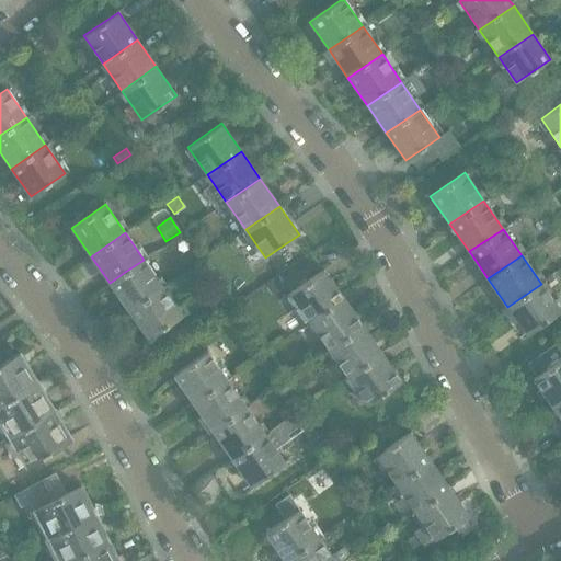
[(162,287),(144,260),(125,272),(110,283),(128,310),(162,287)]
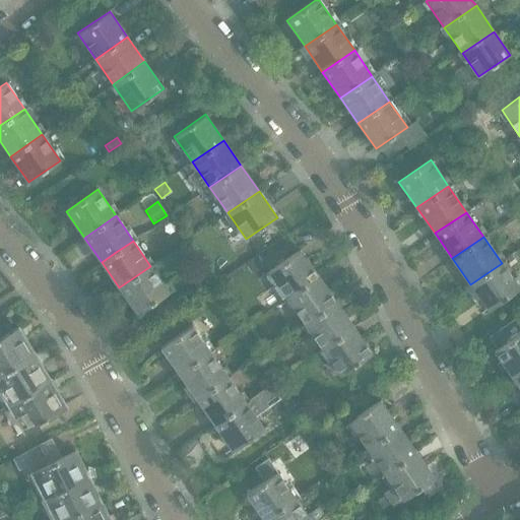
[(318,275),(301,250),(268,272),(286,298),(318,275)]
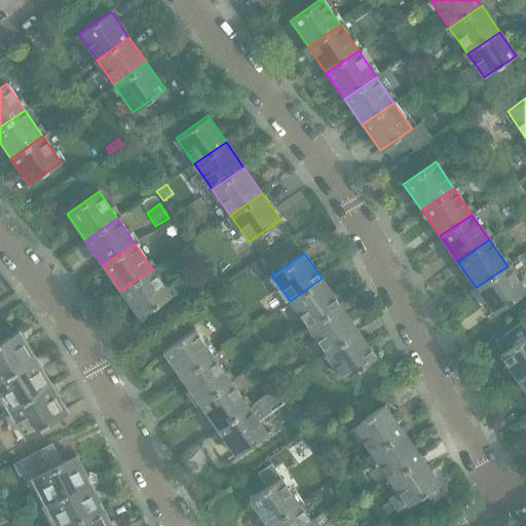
[(265,268),(259,259),(248,267),(254,276),(265,268)]
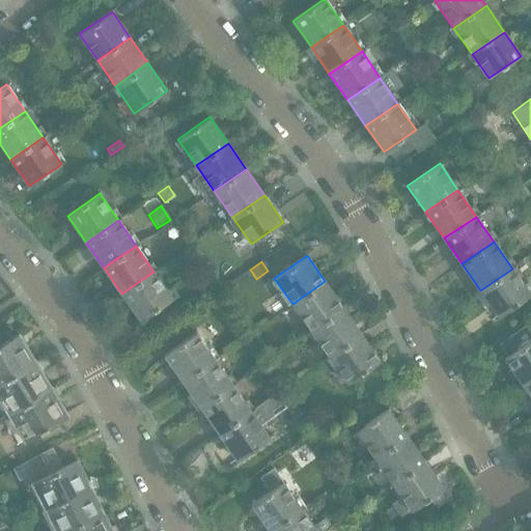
[(530,295),(512,269),(480,290),(499,316),(530,295)]
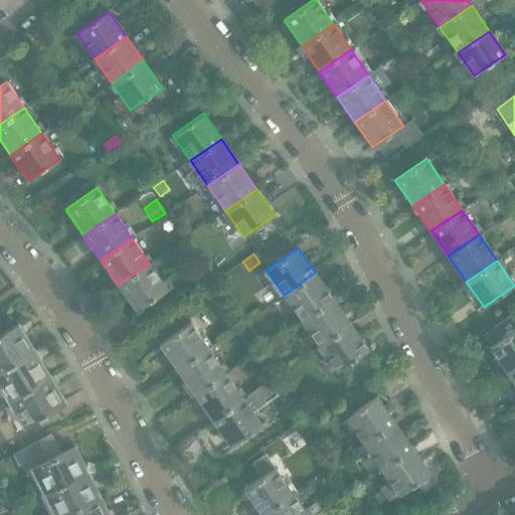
[(167,290),(149,264),(118,285),(136,311),(167,290)]
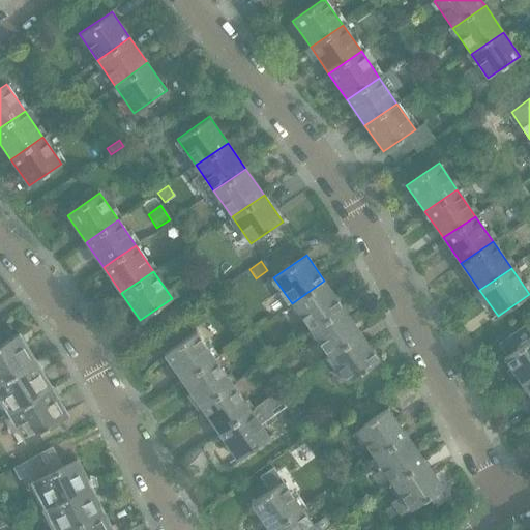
[(343,307),(324,281),(292,303),(311,329),(343,307)]
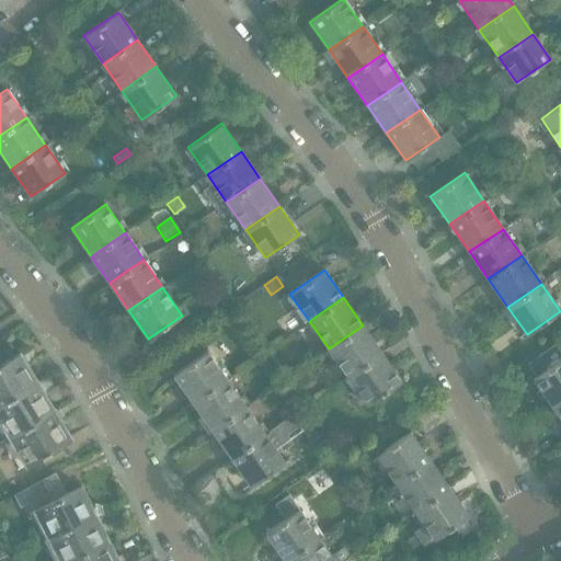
[(381,353),(363,325),(329,348),(347,377),(381,353)]
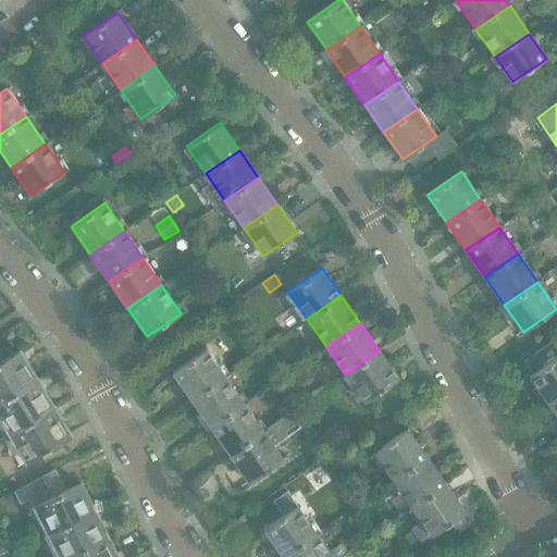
[(225,376),(206,348),(172,372),(192,400),(225,376)]
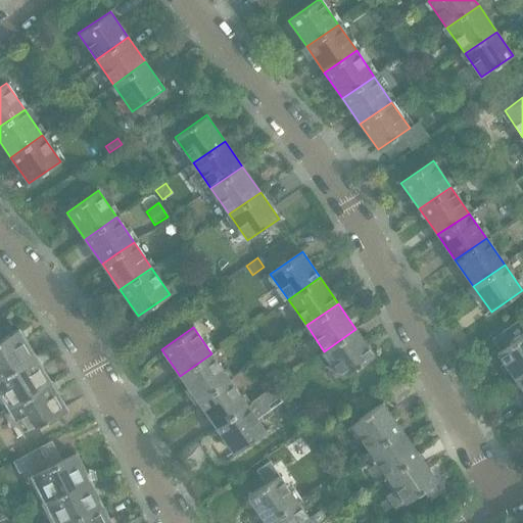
[(0,375),(34,354),(24,338),(18,329),(0,339),(0,375)]
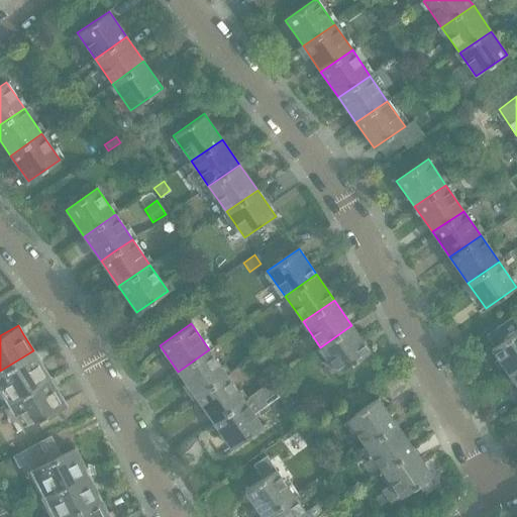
[(370,351),(351,325),(320,347),(338,373),(370,351)]
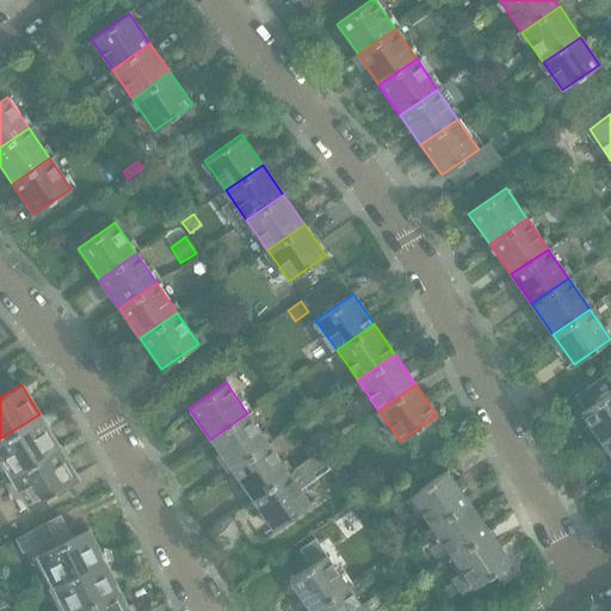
[(610,436),(610,390),(580,413),(602,443),(610,436)]
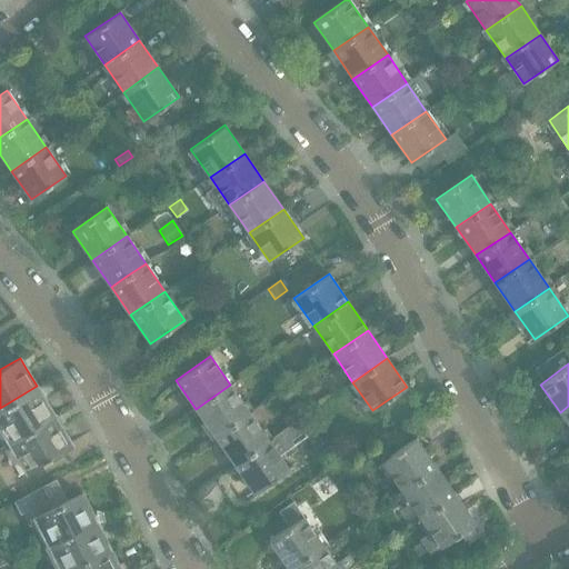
[(249,412),(230,385),(196,409),(215,437),(249,412)]
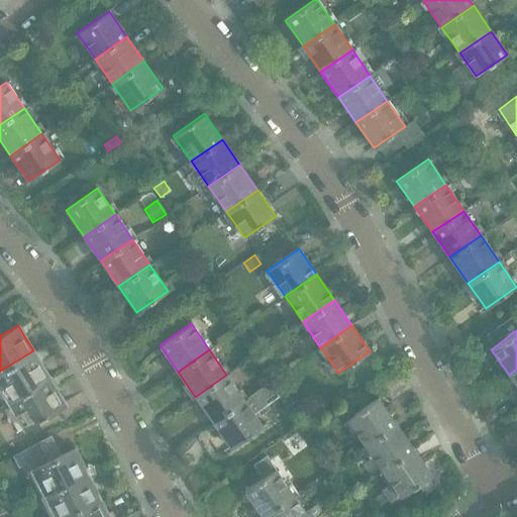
[(49,377),(39,360),(33,350),(0,371),(0,389),(8,402),(49,377)]
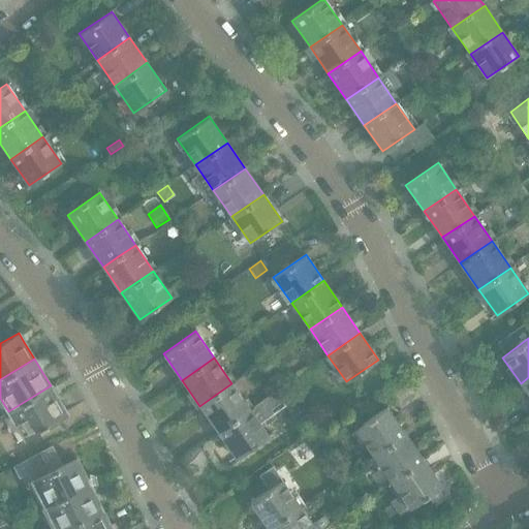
[(282,372),(269,380),(276,391),(289,382),(282,372)]
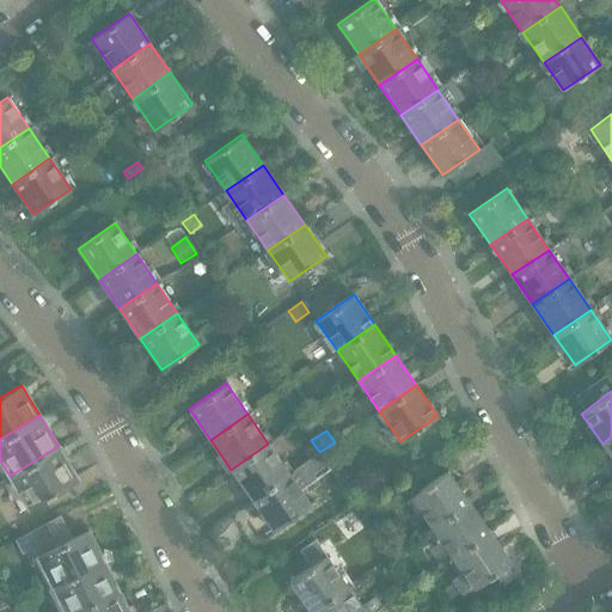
[(289,473),(268,444),(231,470),(252,500),(289,473)]
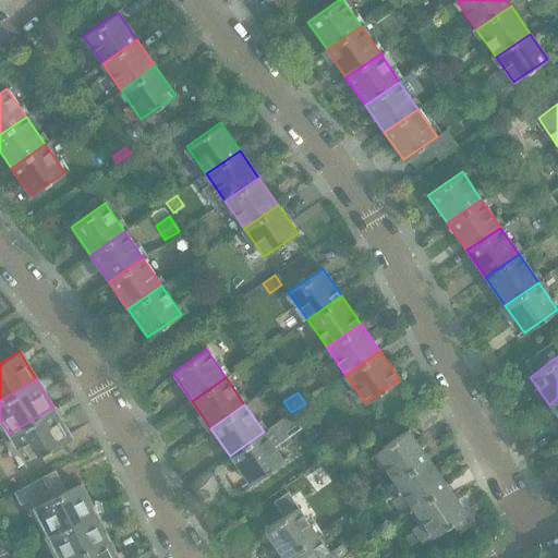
[(71,436),(60,417),(53,407),(9,434),(3,437),(5,441),(11,438),(26,463),(43,453),(71,436)]
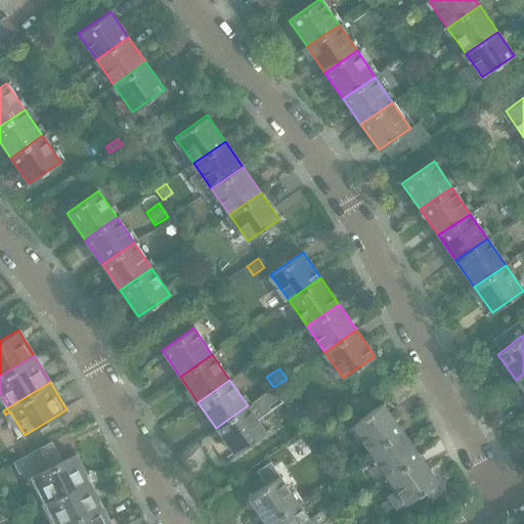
[(401,429),(383,403),(351,426),(369,451),(401,429)]
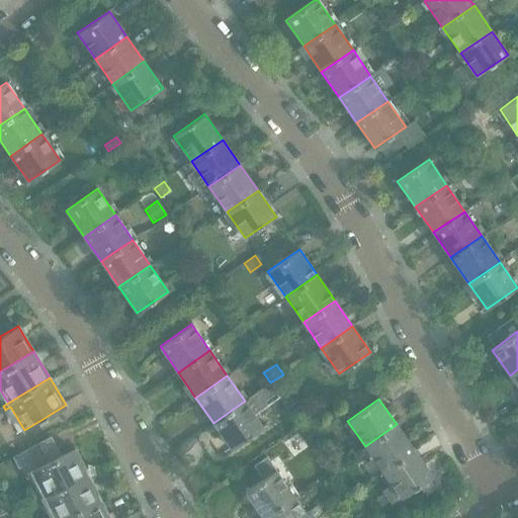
[(263,427),(245,401),(213,423),(232,448),(263,427)]
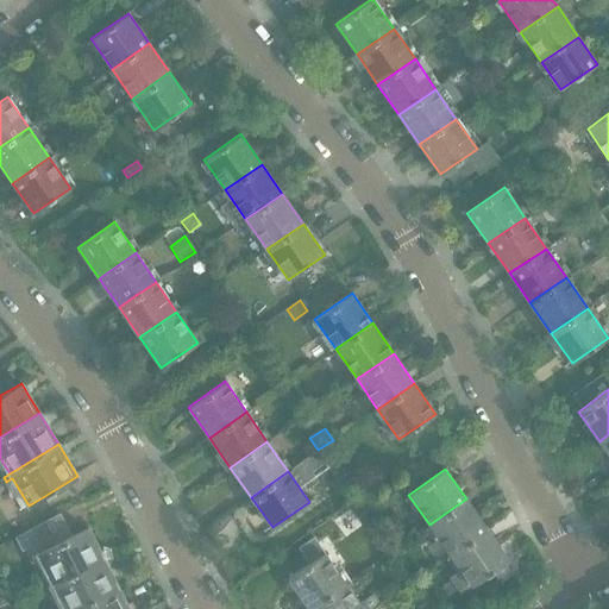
[(488,529),(466,500),(466,498),(429,525),(450,554),(488,529)]
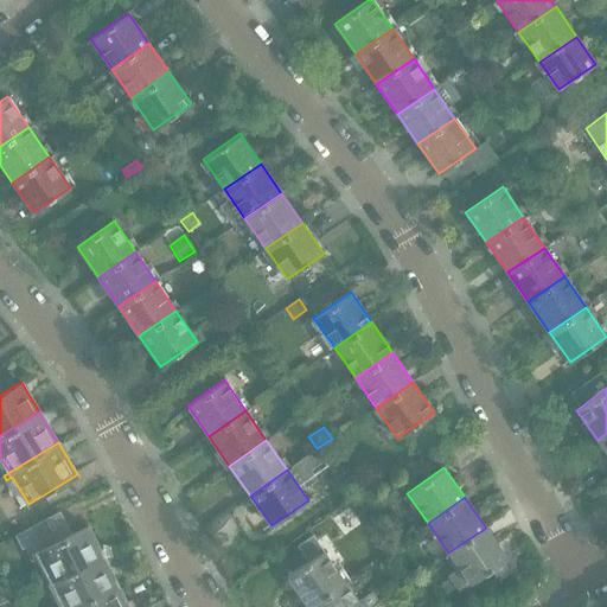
[(103,555),(88,526),(66,537),(62,528),(52,534),(45,519),(14,535),(20,548),(32,542),(51,580),(103,555)]
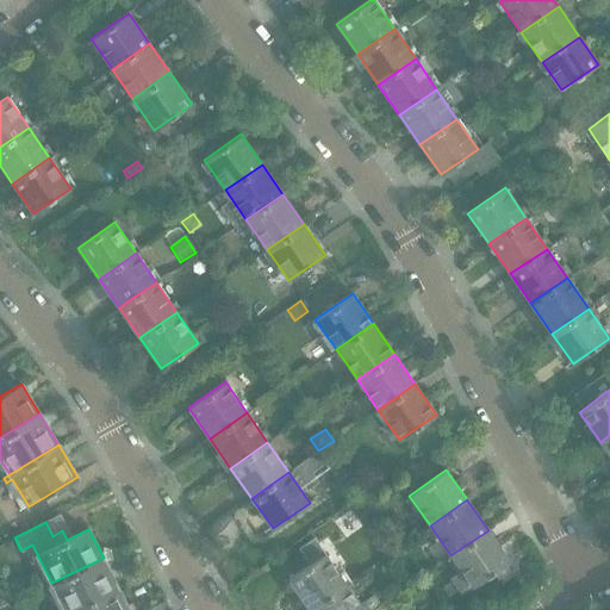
[(510,561),(489,530),(450,555),(472,586),(493,572),(506,564),(510,561)]
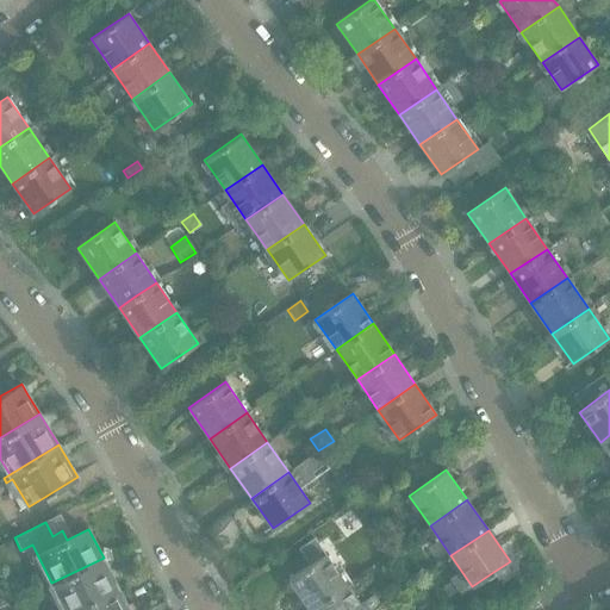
[(346,584),(325,554),(288,580),(309,609),(346,584)]
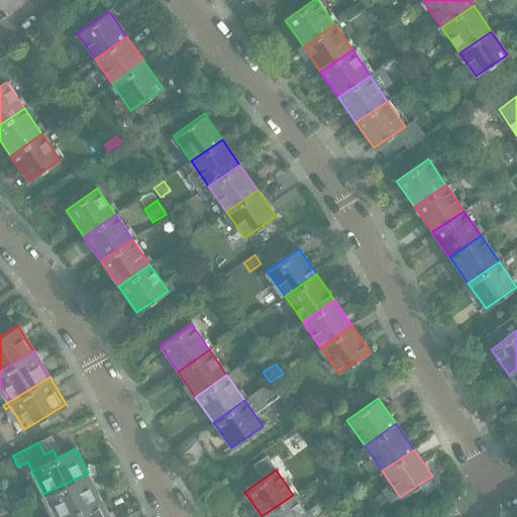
[(61,516),(100,498),(92,483),(88,473),(43,494),(55,516),(61,516)]
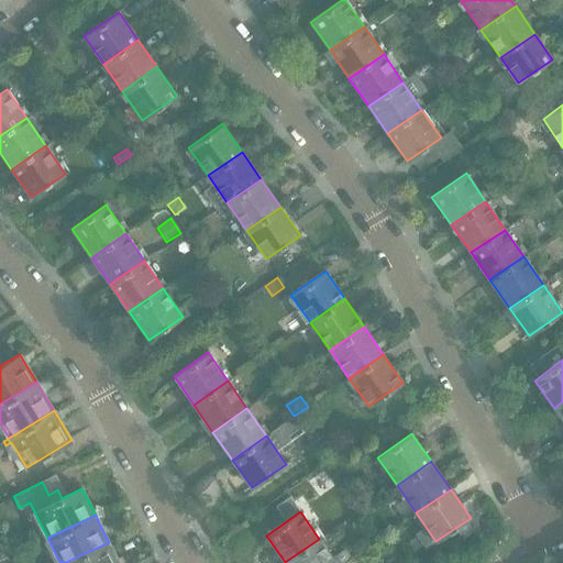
[(467,520),(455,528),(460,536),(472,527),(467,520)]
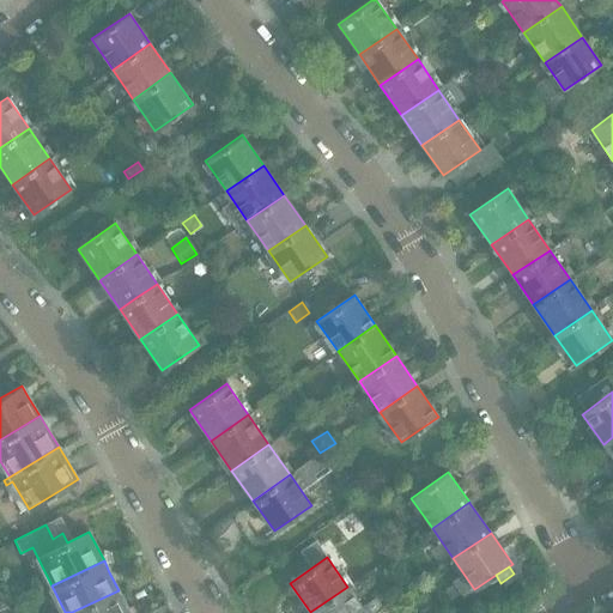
[(365,612),(347,587),(310,612),(365,612)]
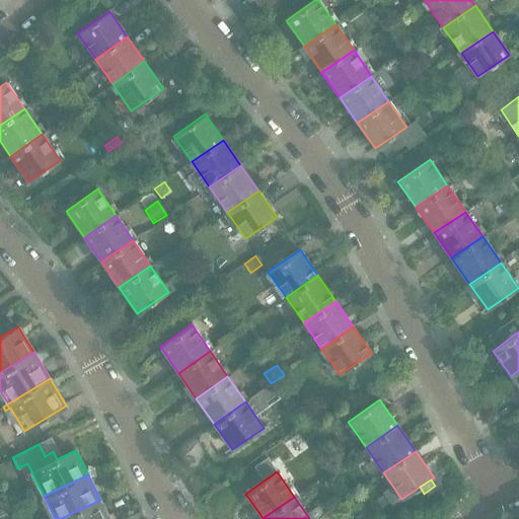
[(109,518),(108,517),(100,500),(61,518),(109,518)]
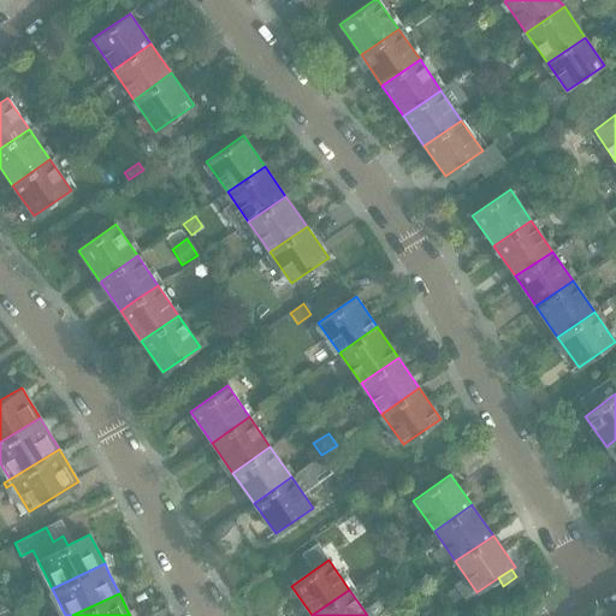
[(0,612),(10,609),(3,594),(0,594),(0,612)]
